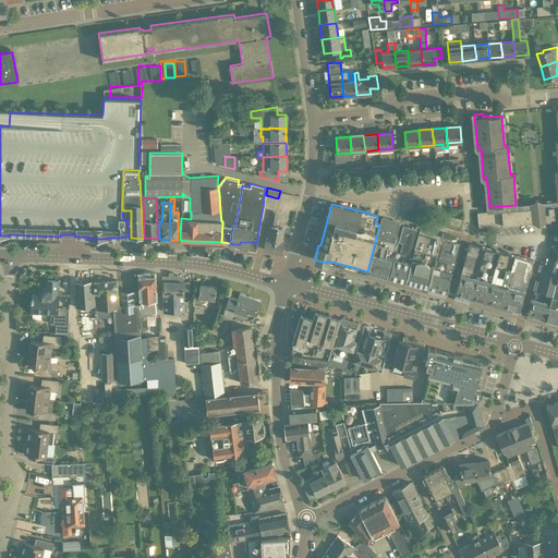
[(555,220),(553,204),(543,205),(544,221),(555,220)]
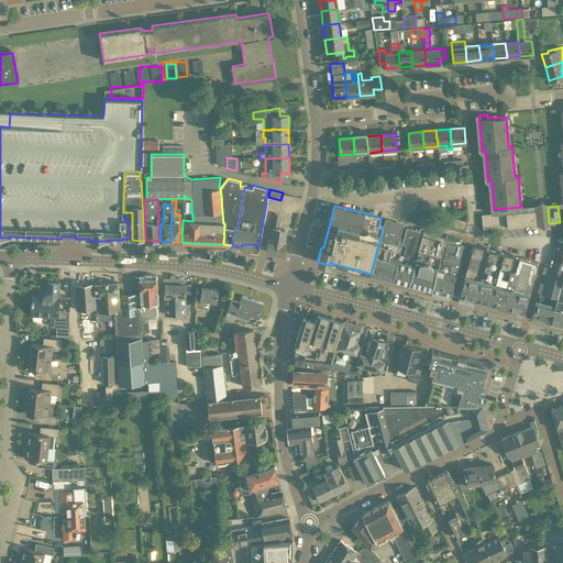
[(482,230),(527,225),(538,224),(537,210),(482,214),(482,230)]
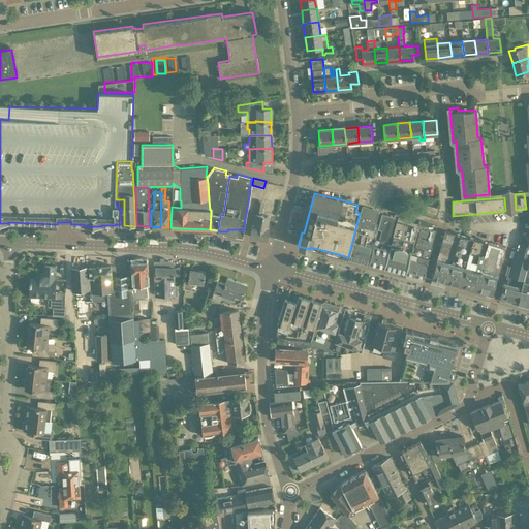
[(436,214),(438,208),(426,204),(424,211),(436,214)]
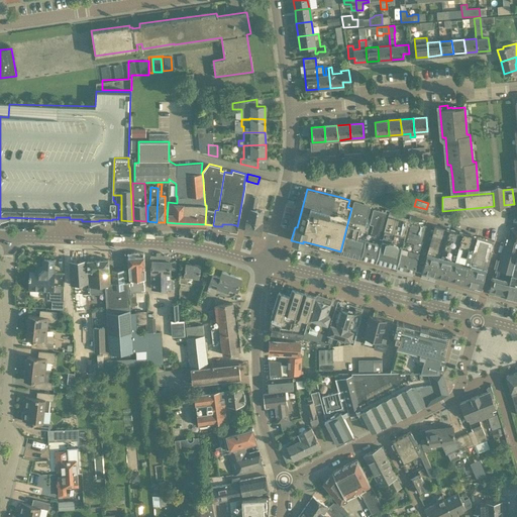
[(360,203),(353,201),(351,208),(340,251),(360,256),(367,233),(368,226),(365,225),(370,207),(360,204),(360,203)]
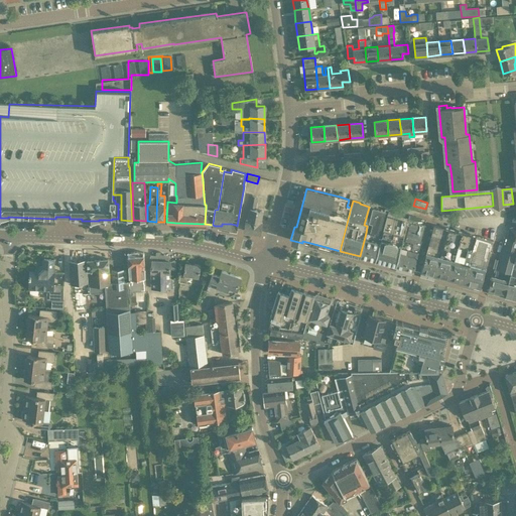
[(260,234),(260,232),(262,223),(260,222),(262,212),(250,209),(248,220),(246,220),(244,231),(260,234)]
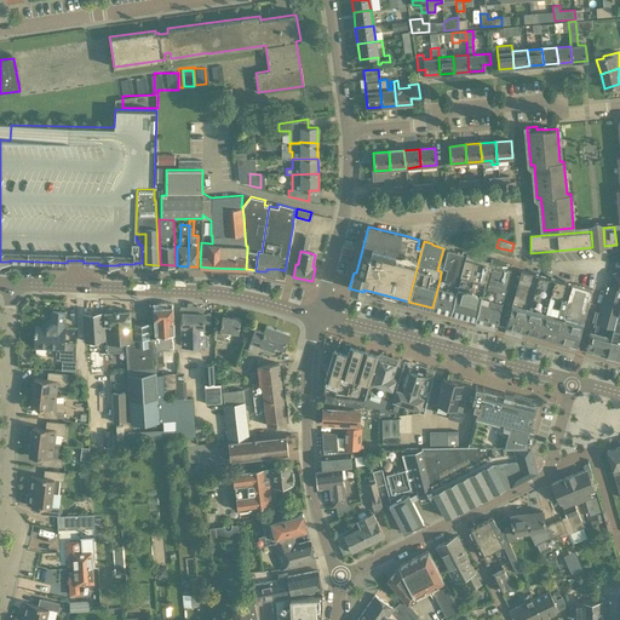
[(445,281),(440,280),(432,308),(451,313),(466,256),(447,251),(442,269),(447,270),(445,281)]
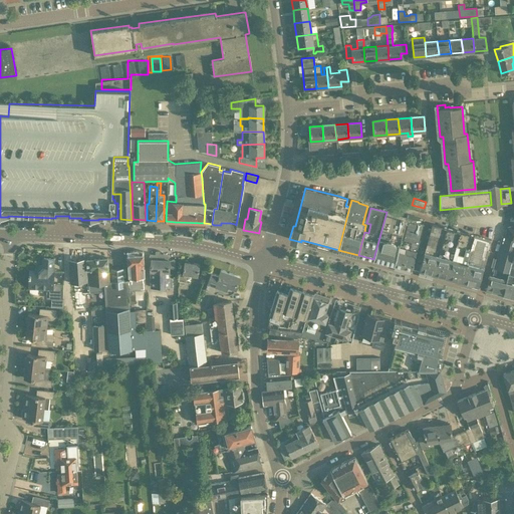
[(387,212),(373,259),(394,265),(407,217),(397,215),(398,213),(387,210),(387,212)]
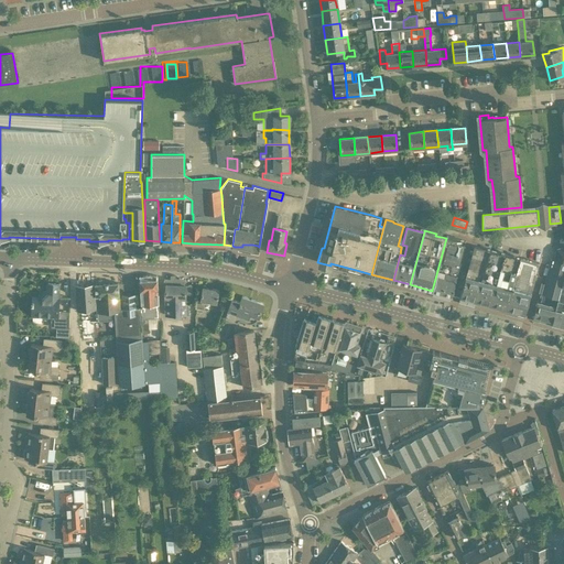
[(556,248),(554,259),(563,261),(563,237),(563,247),(556,248)]
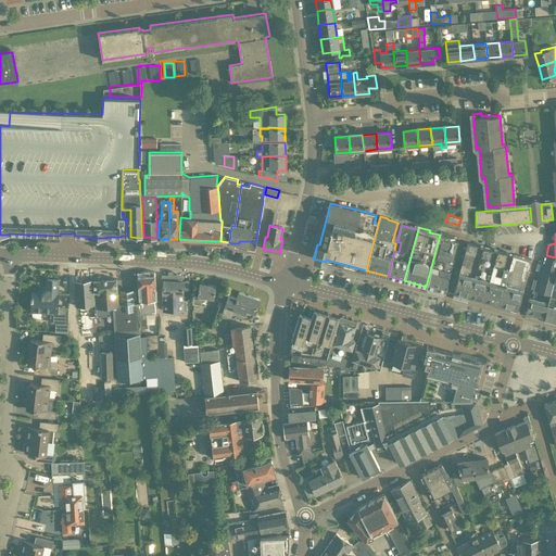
[(450,238),(440,235),(426,287),(445,291),(451,272),(458,242),(450,240),(450,238)]
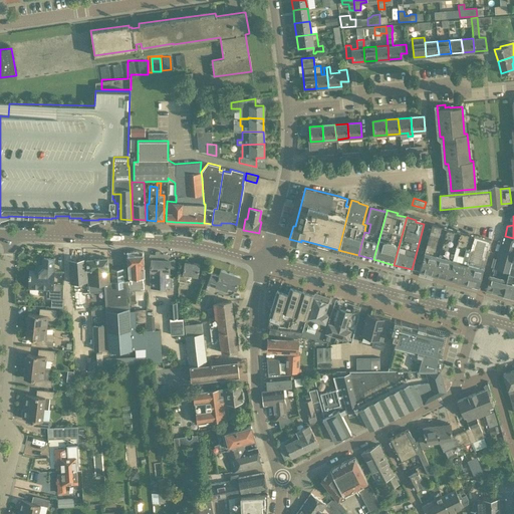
[(419,271),(434,275),(446,228),(432,224),(419,271)]
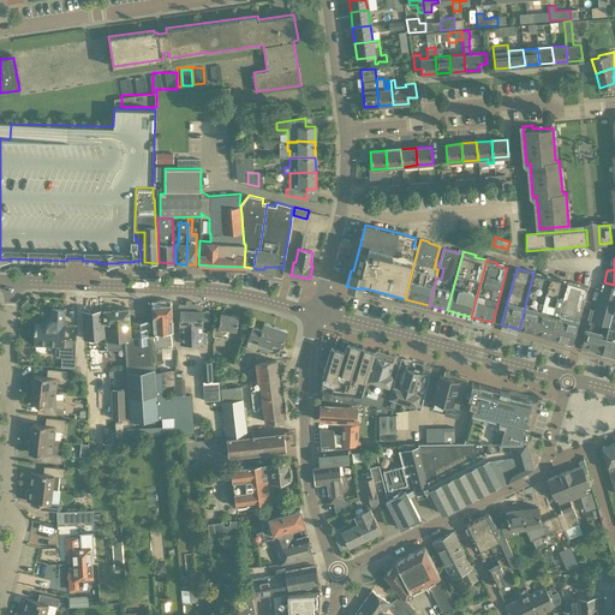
[(550,276),(533,273),(519,329),(535,334),(550,276)]
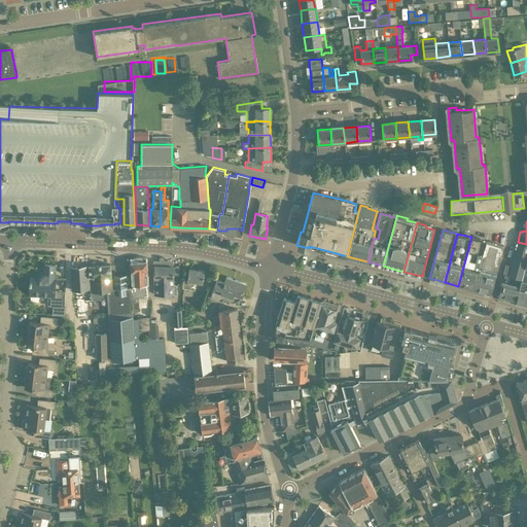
[(486,241),(471,237),(458,286),(472,290),(486,241)]
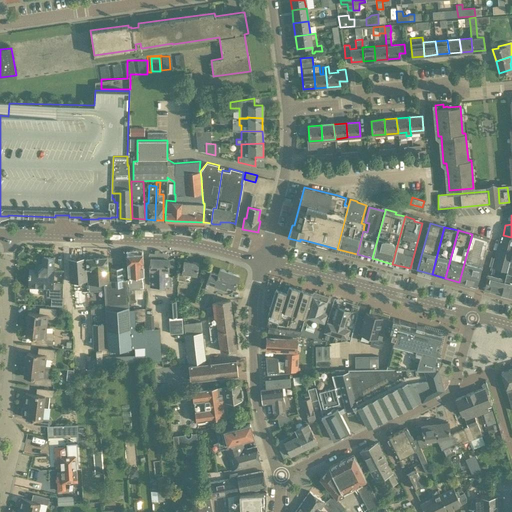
[(472,234),(459,282),(476,286),(489,239),(472,234)]
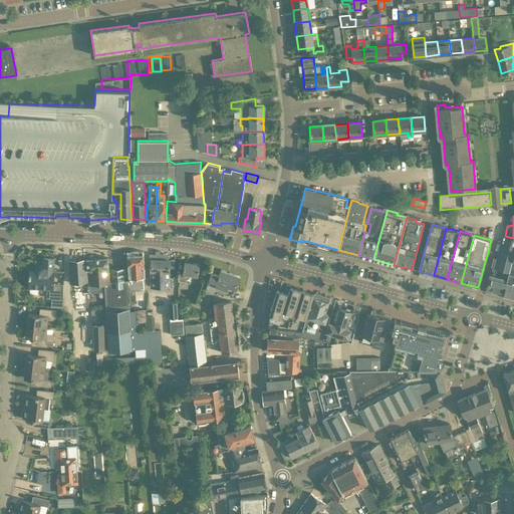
[(513,249),(513,238),(505,236),(503,245),(496,269),(491,267),(489,274),(485,289),(502,294),(513,249)]
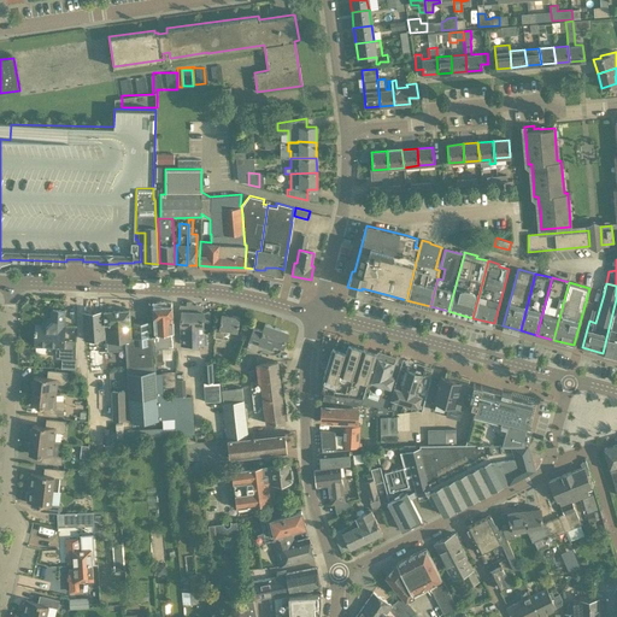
[(616,299),(603,353),(616,356),(616,299)]
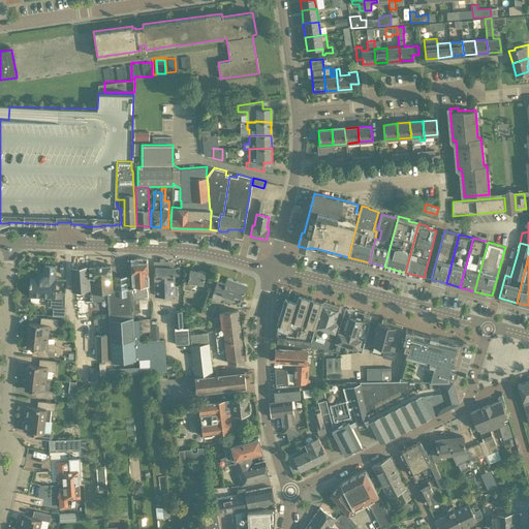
[(131,259),(130,259),(133,312),(139,312),(139,308),(138,298),(150,298),(147,258),(141,258),(136,258),(131,259)]
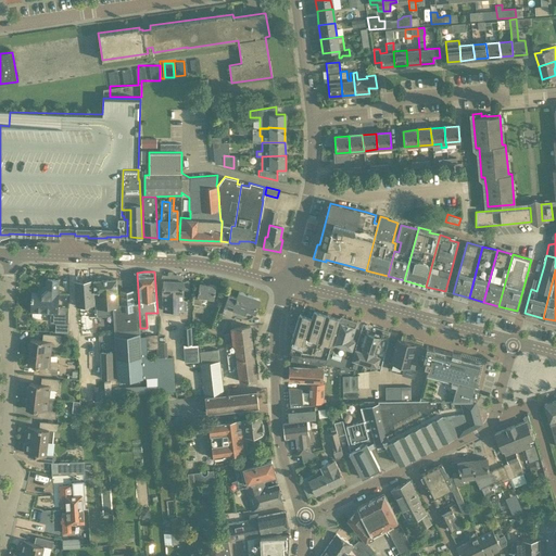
[(162,275),(162,280),(163,280),(163,293),(164,311),(186,311),(186,301),(182,299),(182,288),(188,290),(189,290),(189,289),(189,288),(189,287),(189,285),(189,283),(188,282),(188,280),(185,282),(184,282),(184,280),(182,280),(180,279),(182,276),(181,276),(180,275),(179,275),(177,274),(176,273),(174,273),(173,273),(171,272),(169,272),(168,272),(168,276),(162,275)]
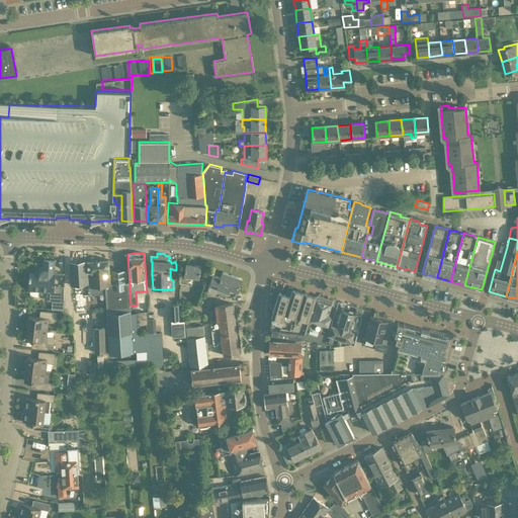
[(108,259),(87,261),(88,272),(89,271),(90,286),(105,285),(110,285),(109,283),(109,270),(108,259)]
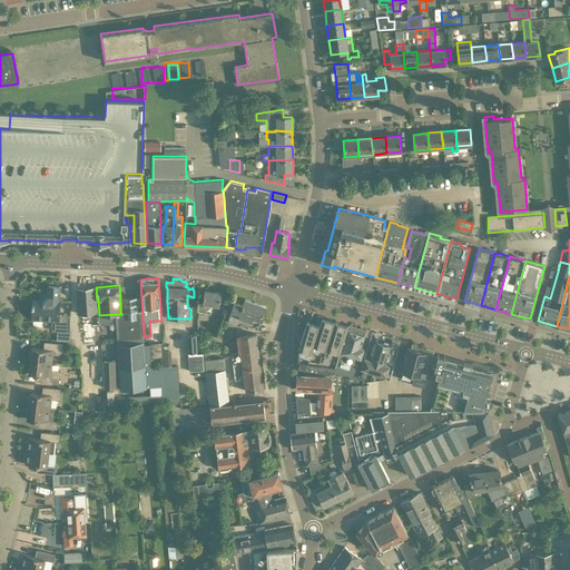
[(69,314),(59,314),(59,302),(58,302),(59,287),(47,286),(47,296),(41,301),(32,301),(32,318),(41,318),(41,320),(51,321),(51,331),(68,332),(69,314)]
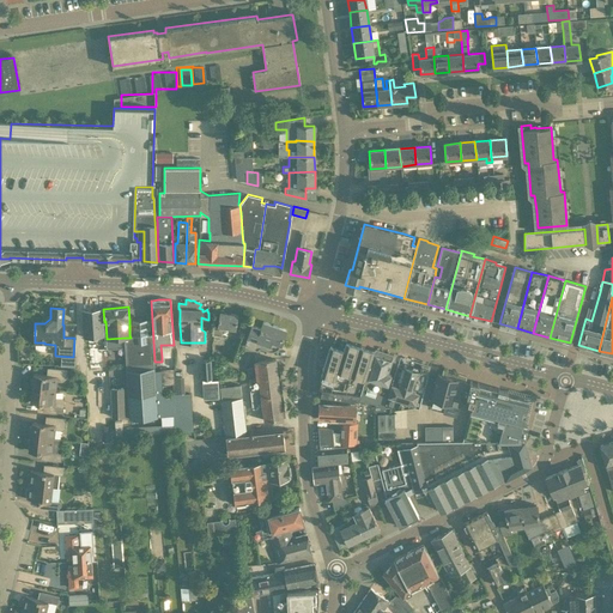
[(101,310),(84,311),(85,333),(86,333),(87,340),(85,340),(86,357),(89,357),(90,371),(108,370),(107,350),(104,350),(101,310)]
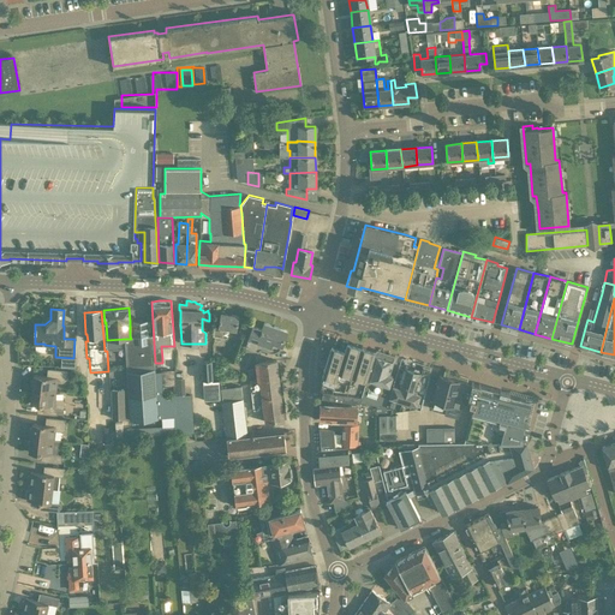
[(221,312),(218,327),(237,330),(239,316),(221,312)]
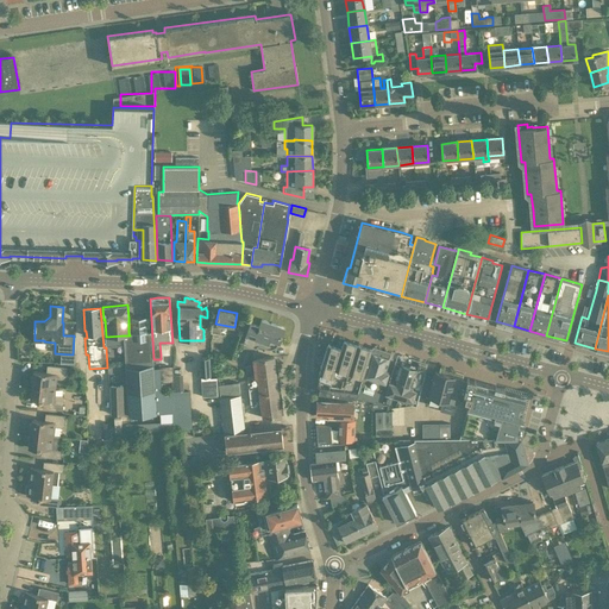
[(130,336),(124,336),(124,345),(129,416),(156,414),(173,413),(174,428),(192,427),(189,390),(182,391),(174,391),(162,391),(155,393),(154,369),(151,331),(146,332),(145,316),(131,318),(132,333),(129,333),(130,336)]
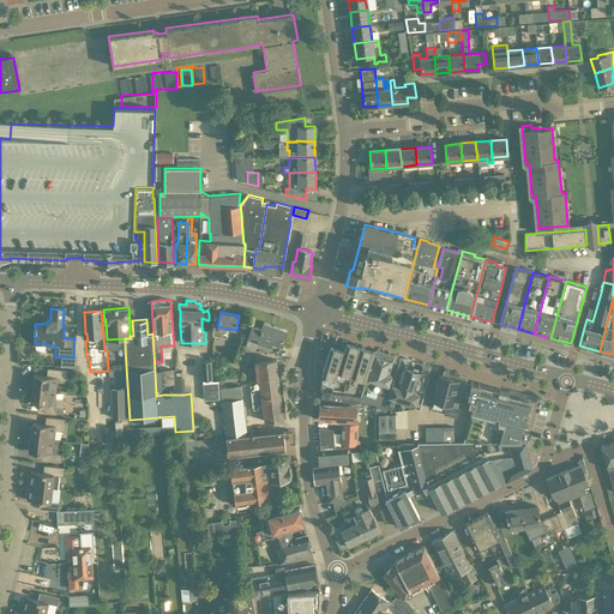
[(281,344),(282,344),(287,331),(264,323),(262,329),(252,325),(246,345),(258,350),(258,349),(258,348),(259,348),(260,348),(262,348),(269,350),(271,350),(272,350),(275,350),(276,349),(277,349),(278,348),(280,347),(280,345),(281,344)]
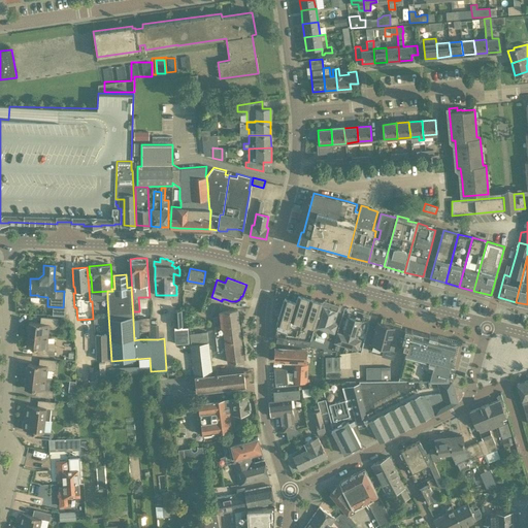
[(298,294),(295,301),(284,297),(276,318),(276,321),(273,339),(308,344),(322,302),(298,294)]
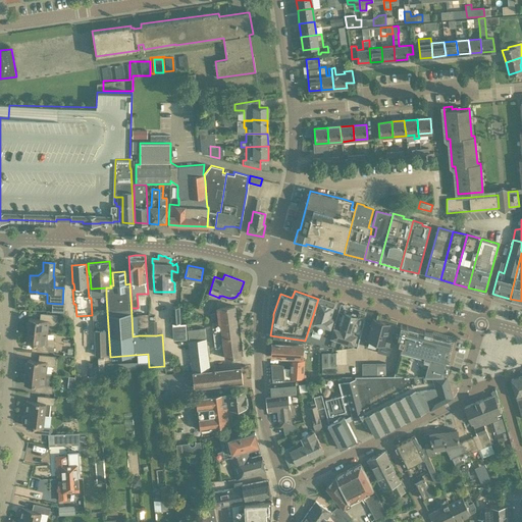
[(318,299),(305,341),(326,345),(331,332),(325,330),(326,327),(329,328),(332,319),(329,318),(333,307),(332,307),(334,303),(319,298),(318,299)]
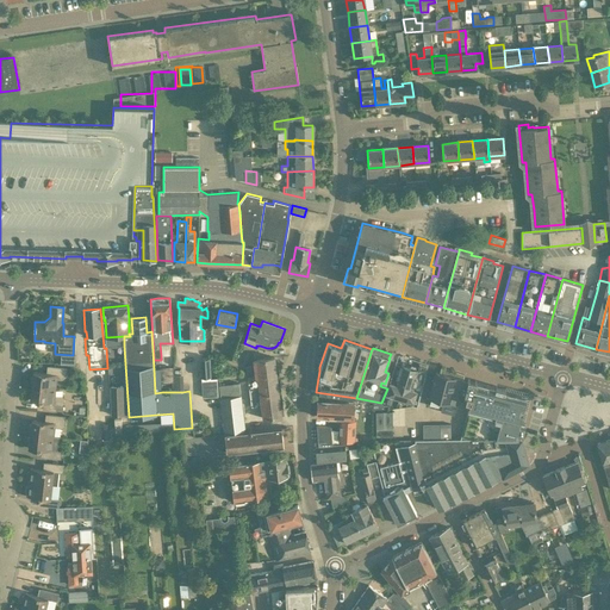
[(210,358),(200,359),(201,375),(210,375),(211,375),(210,358)]
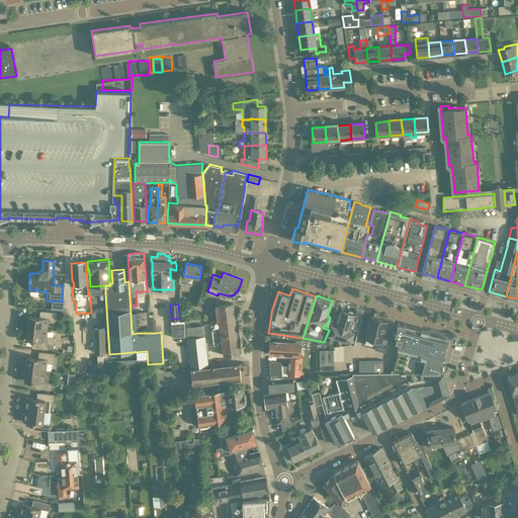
[(233,304),(222,305),(216,306),(217,321),(210,321),(213,346),(223,345),(224,356),(239,354),(233,304)]
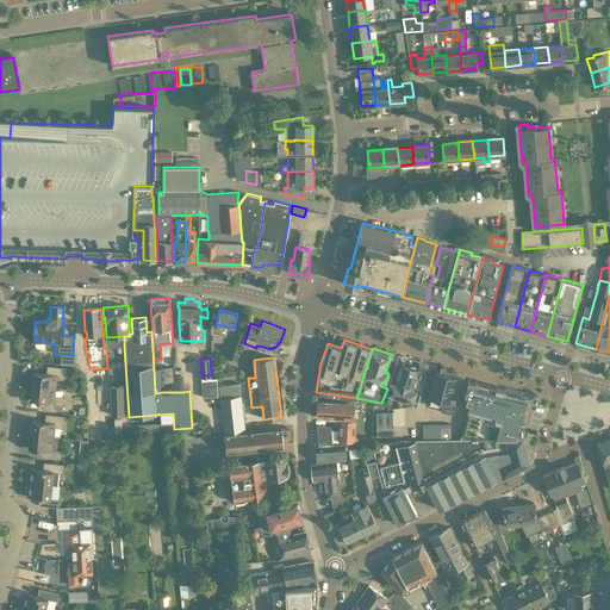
[(411,366),(410,368),(400,366),(394,385),(390,383),(386,394),(384,403),(394,406),(397,397),(410,402),(409,404),(415,406),(428,363),(419,361),(417,371),(415,371),(415,367),(411,366)]
